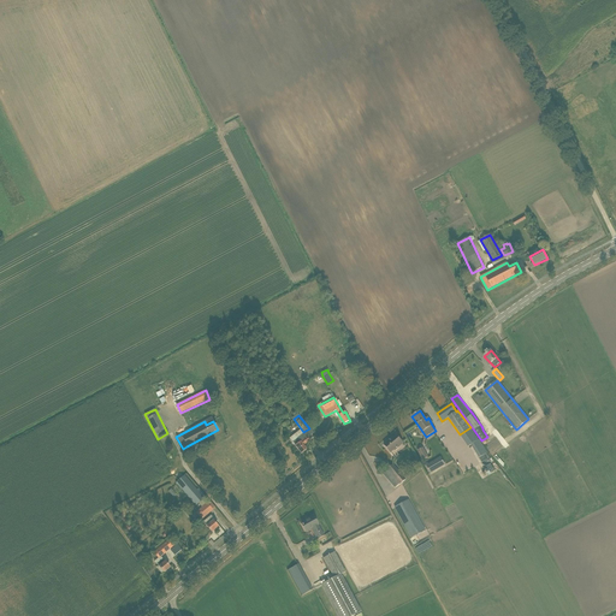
[(292,443),(296,445),(295,446),(301,454),(307,450),(303,445),(309,440),(304,433),(297,438),(292,443)]
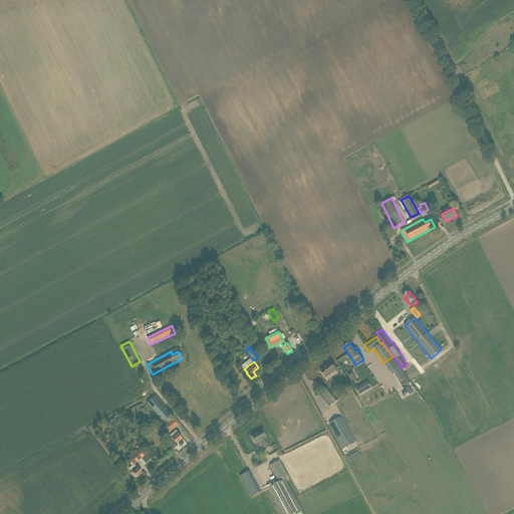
[(336,370),(336,369),(330,362),(326,365),(327,366),(320,371),(326,377),(329,375),(330,375),(336,370)]
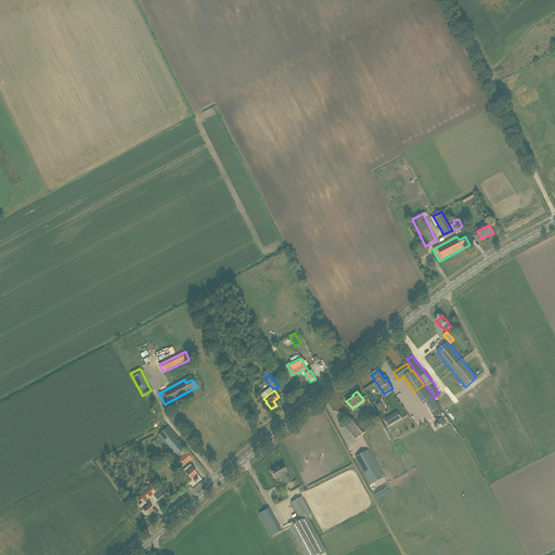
[(439,409),(431,397),(425,400),(434,417),(441,413),(439,409)]
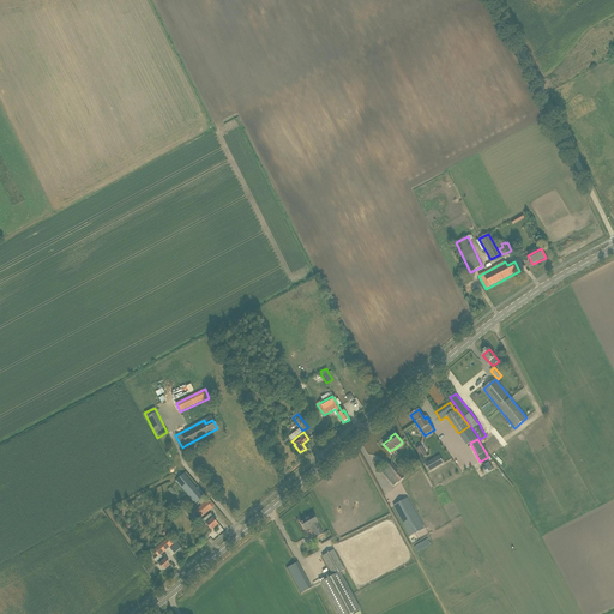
[(426,464),(429,471),(444,463),(439,456),(426,464)]
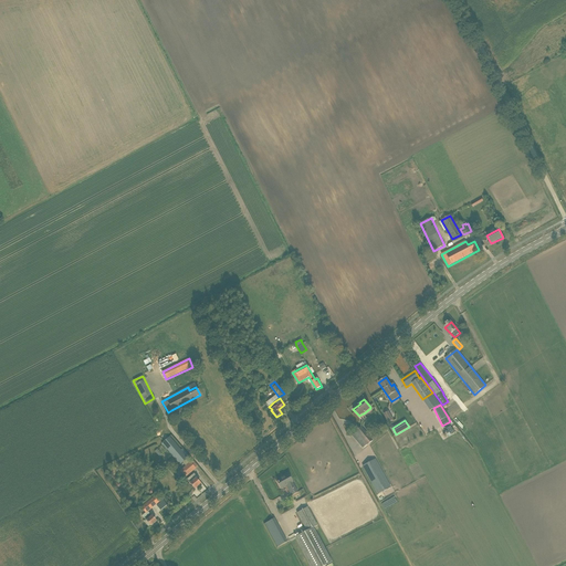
[(399,447),(420,436),(418,432),(421,430),(419,426),(395,439),(399,447)]
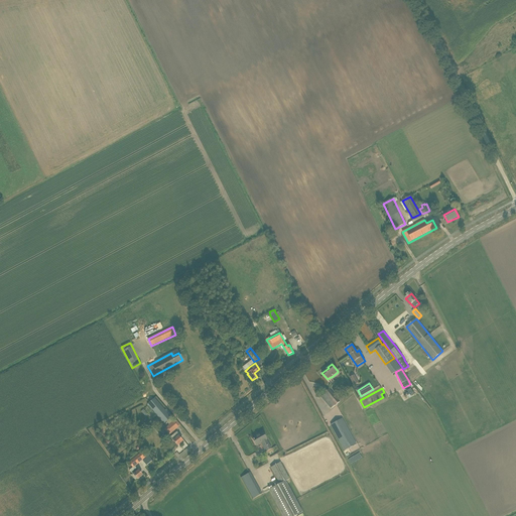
[(337,397),(330,389),(325,393),(326,394),(320,397),(331,409),(335,406),(340,401),(337,397)]
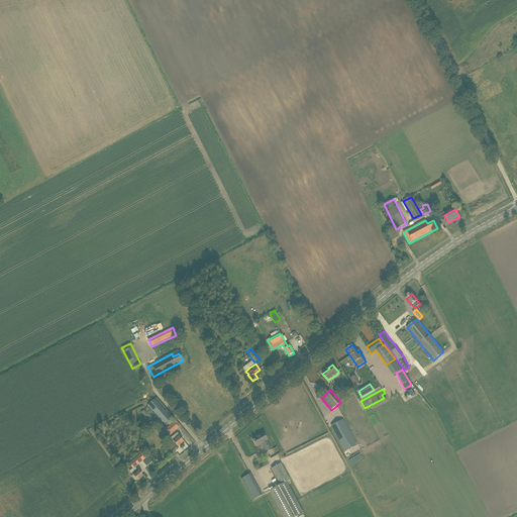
[(154,399),(150,403),(148,405),(164,424),(172,418),(154,399)]
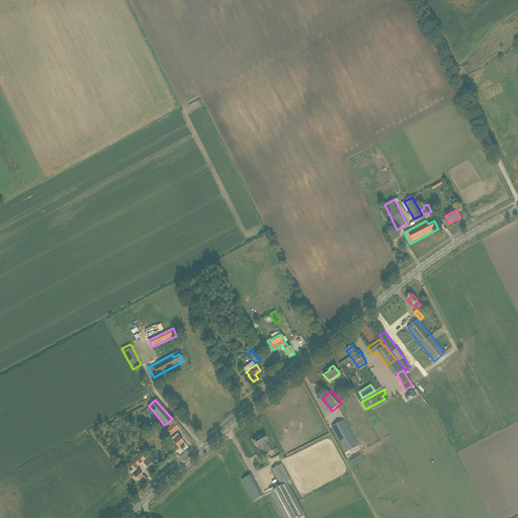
[(358,446),(344,420),(332,427),(346,452),(358,446)]
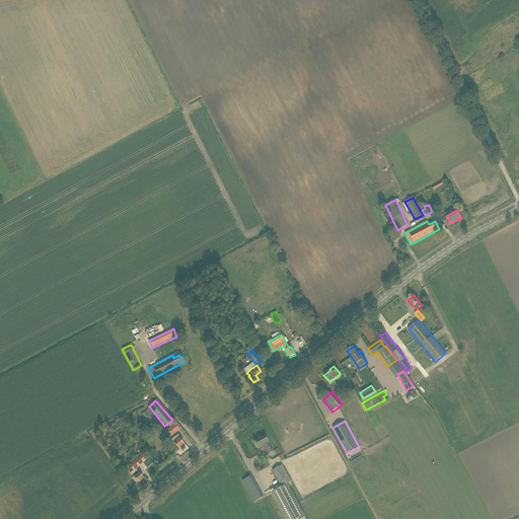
[(178,430),(174,424),(167,430),(168,430),(165,432),(169,437),(172,434),(172,435),(178,430)]
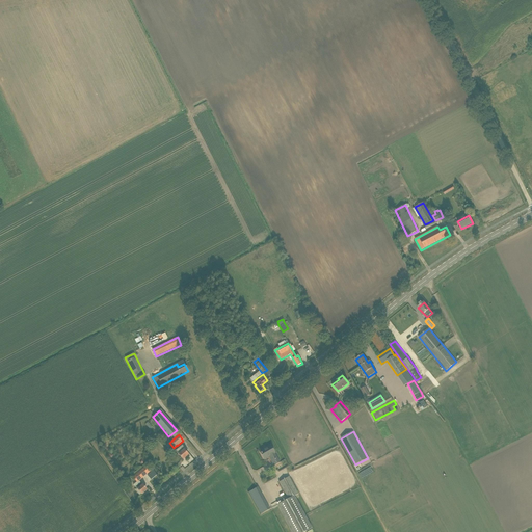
[(176,451),(183,459),(188,455),(184,450),(186,449),(182,445),(176,451)]
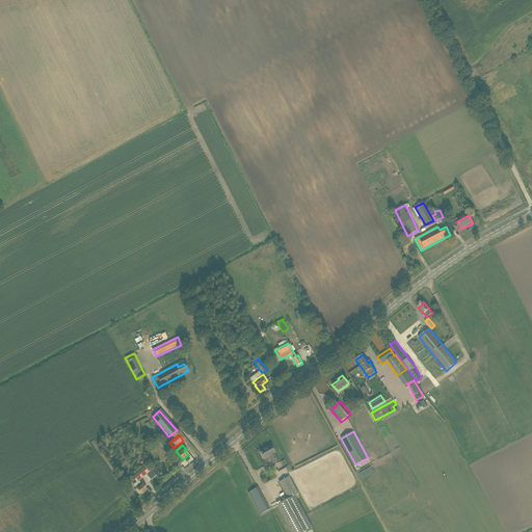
[(274,453),(270,445),(266,448),(266,449),(260,452),(261,453),(264,459),(269,457),(274,466),(280,462),(274,453)]
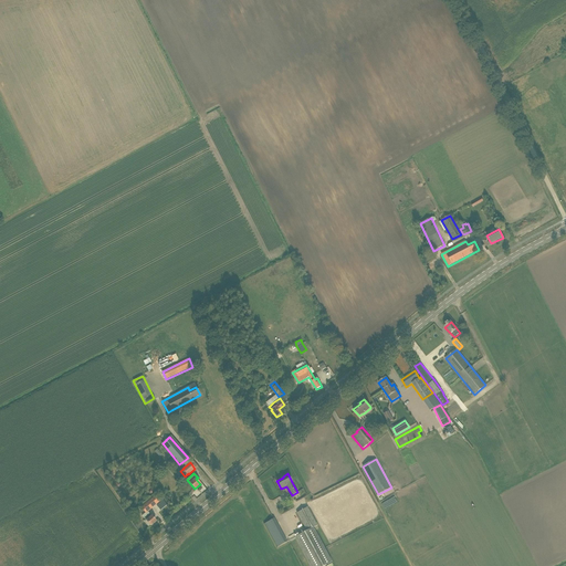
[(146,513),(148,512),(160,501),(156,495),(142,507),(146,513)]
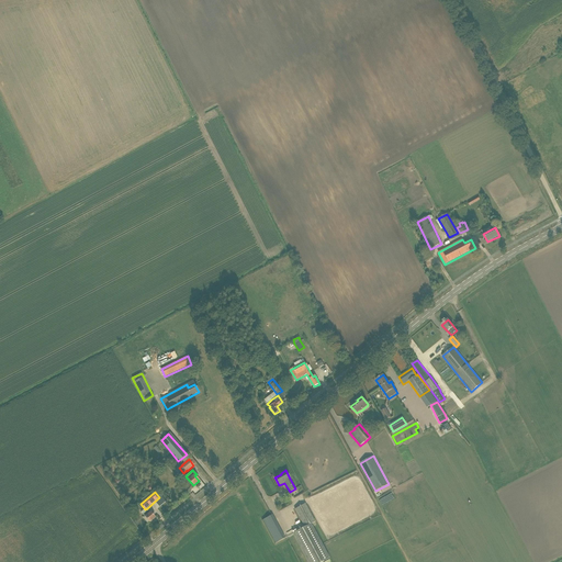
[(160,507),(167,501),(163,496),(156,502),(160,507)]
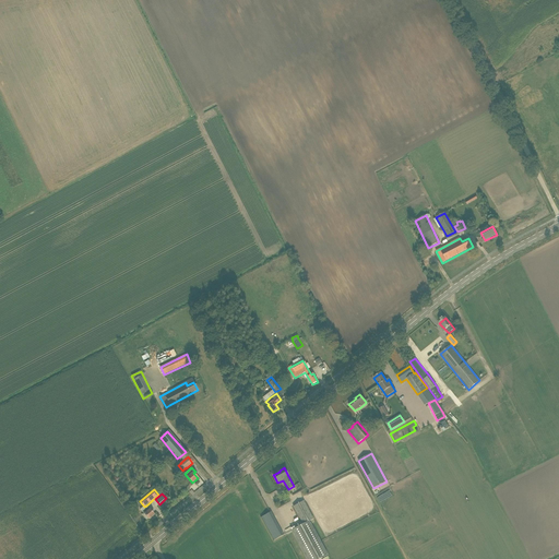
[(313,519),(304,501),(294,507),(302,524),(292,531),(306,558),(320,558),(328,555),(309,521),(313,519)]
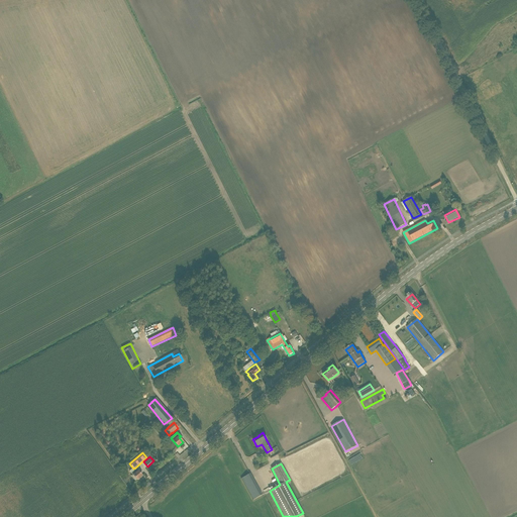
[(142,477),(136,470),(131,474),(137,481),(142,477)]
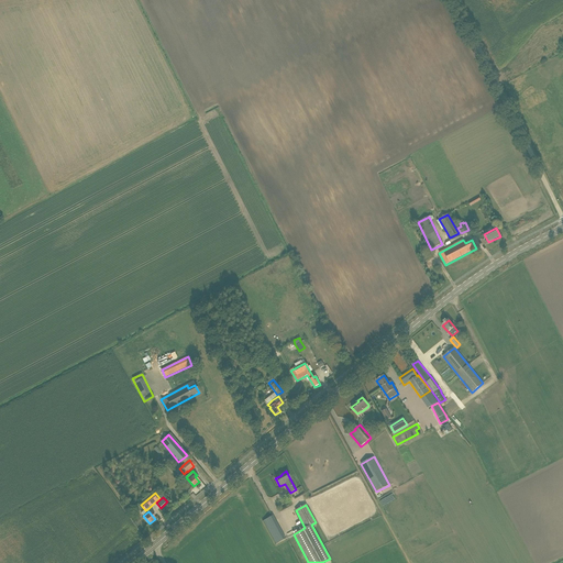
[(285,539),(273,516),(264,521),(276,544),(285,539)]
